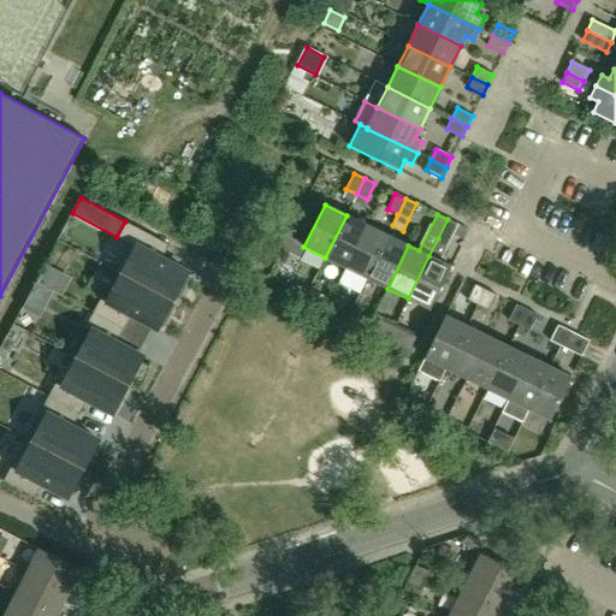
[(345,268),(367,225),(347,215),(325,258),(345,268)]
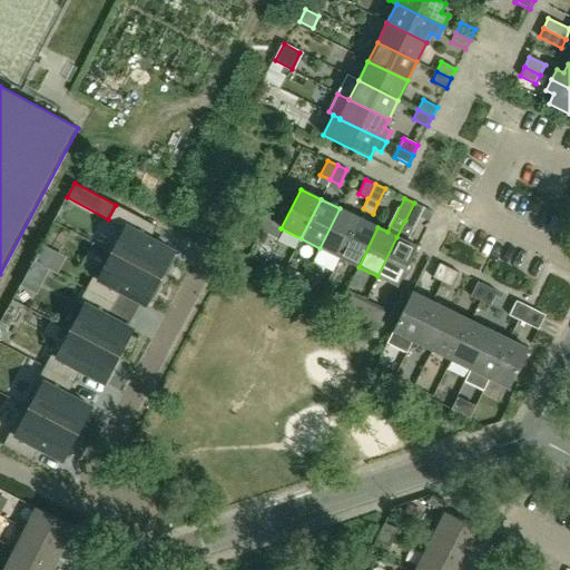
[(416,247),(406,242),(423,207),(414,203),(405,220),(396,237),(377,276),(397,286),(414,252),(416,247)]
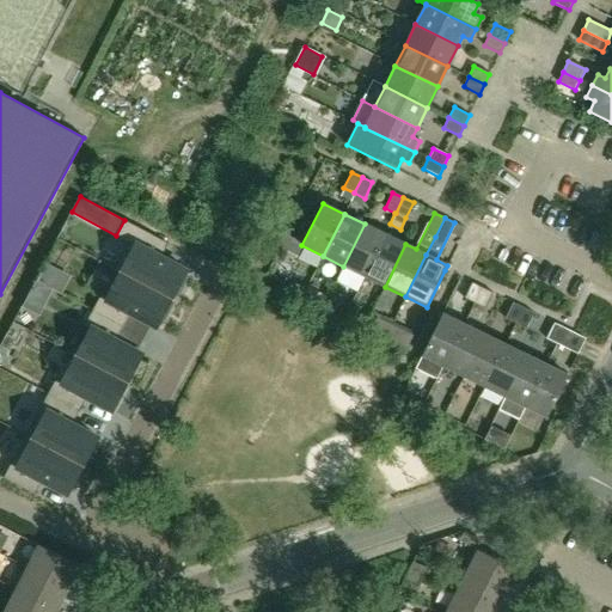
[(187,271),(161,257),(169,244),(124,220),(116,236),(129,243),(114,270),(121,274),(121,273),(171,299),(173,295),(178,297),(188,279),(183,276),(187,271)]
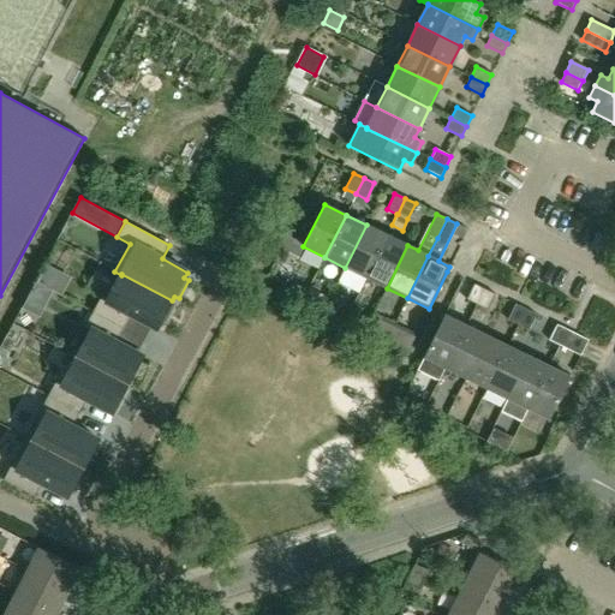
[(366,278),(387,236),(366,225),(345,268),(366,278)]
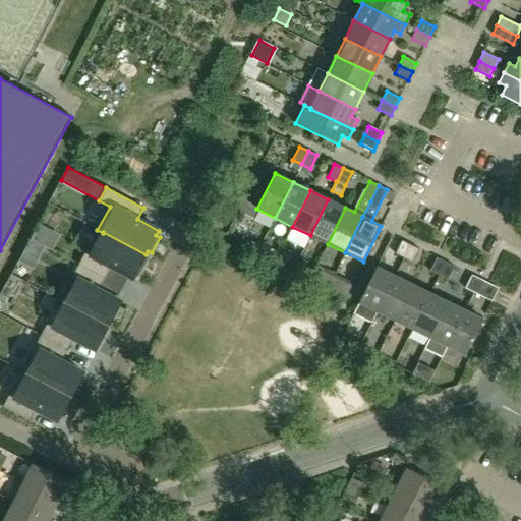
[(328,244),(345,208),(328,199),(310,235),(328,244)]
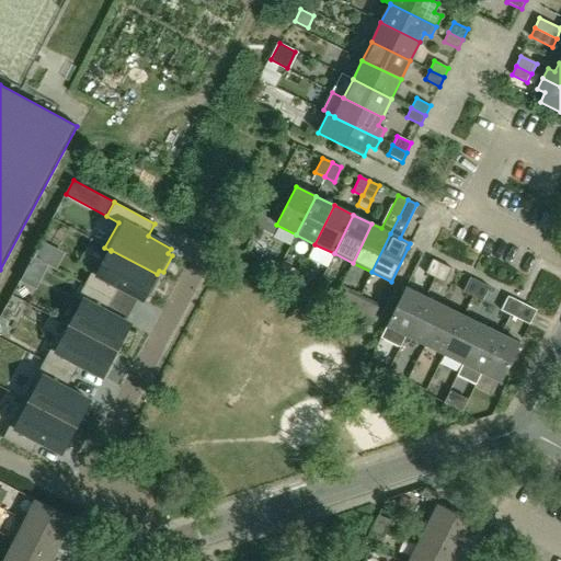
[(155,278),(157,274),(111,250),(111,251),(98,274),(92,272),(84,285),(113,300),(119,288),(142,300),(146,295),(149,297),(158,281),(155,278)]
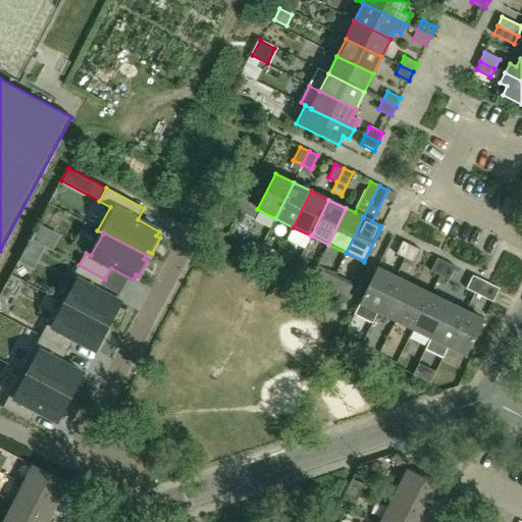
[(396,255),(404,259),(411,245),(402,241),(396,255)]
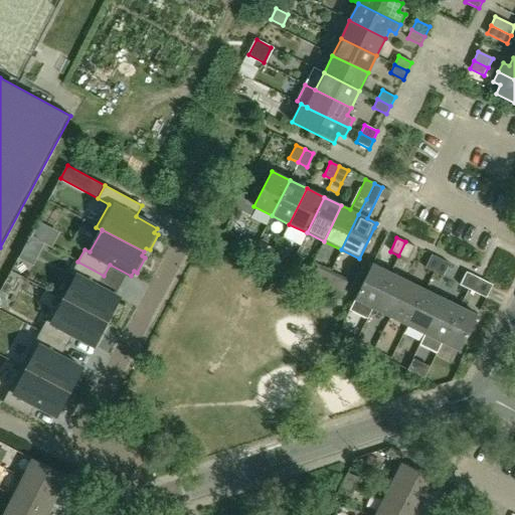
[(405,241),(398,255),(407,260),(414,246),(405,241)]
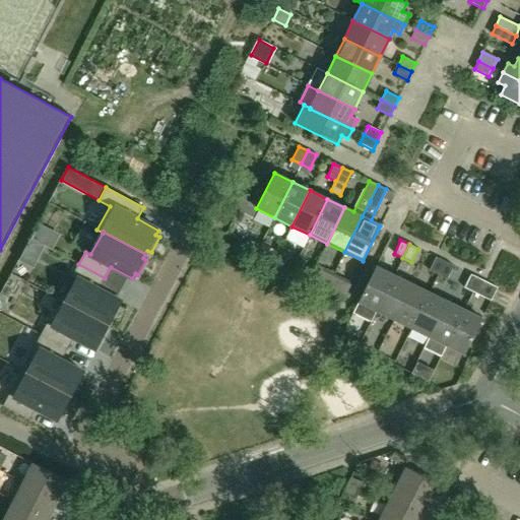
[(429,270),(438,275),(444,261),(436,257),(429,270)]
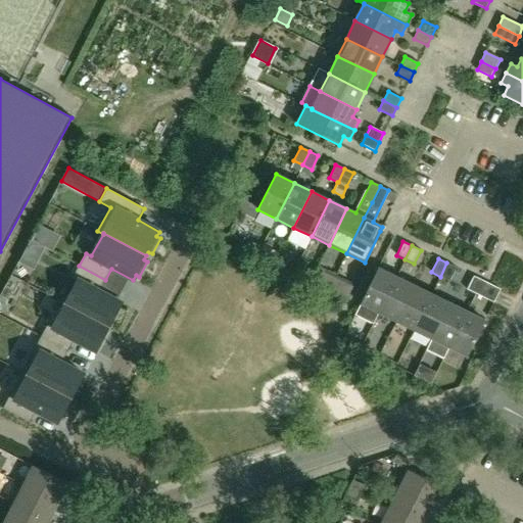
[(446,263),(440,277),(449,281),(456,268),(446,263)]
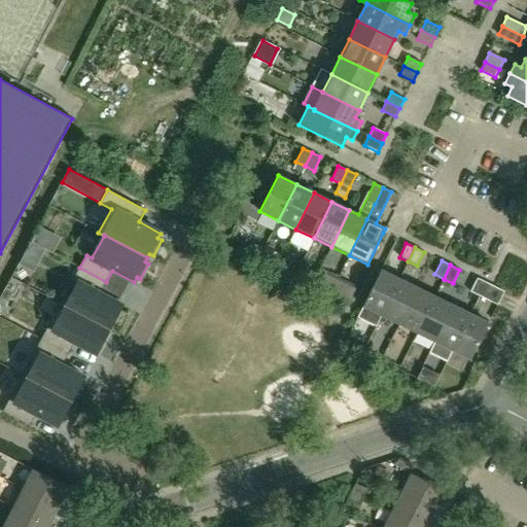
[(121,306),(100,293),(106,282),(79,268),(72,281),(78,283),(66,307),(109,329),(121,306)]
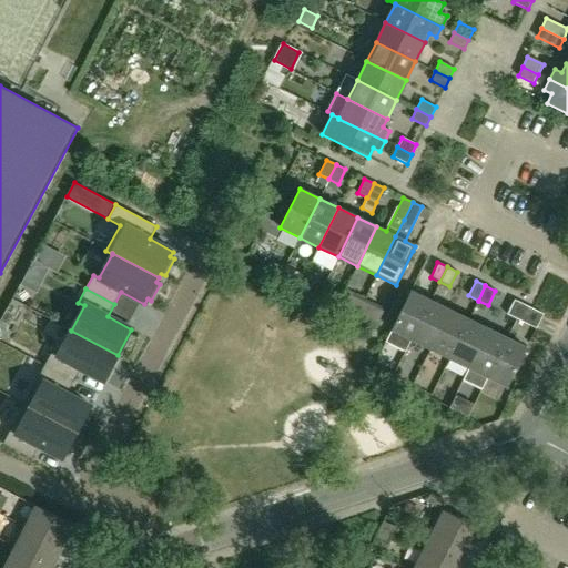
[(405,352),(412,341),(430,301),(411,291),(385,342),(405,352)]
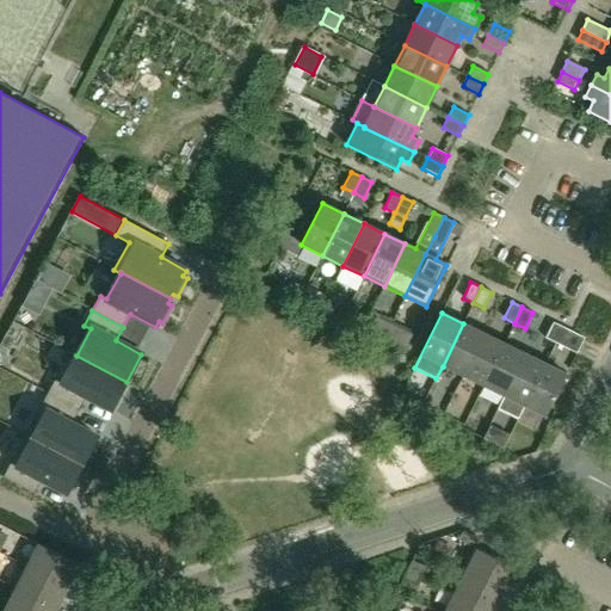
[(555,344),(563,327),(553,322),(545,338),(555,344)]
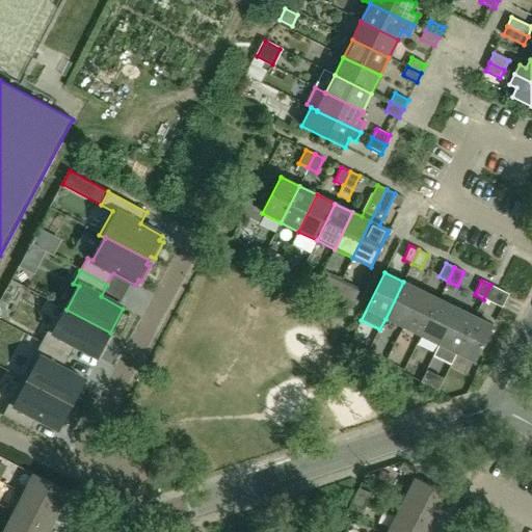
[(403,327),(421,291),(403,282),(386,319),(403,327)]
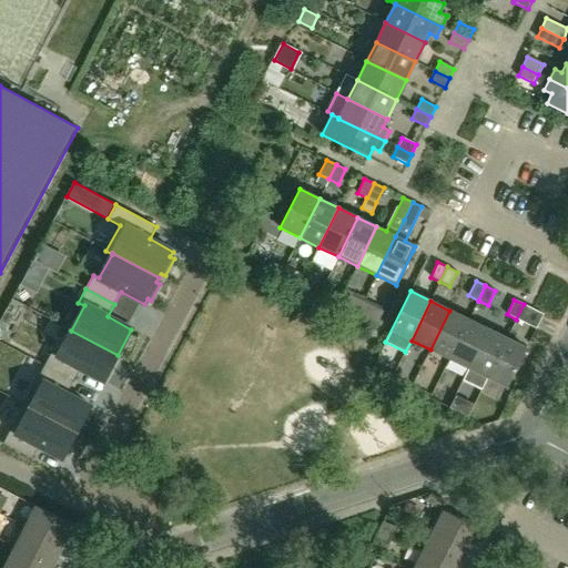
[(531,308),(524,304),(516,320),(535,328),(541,316),(543,314),(531,308)]
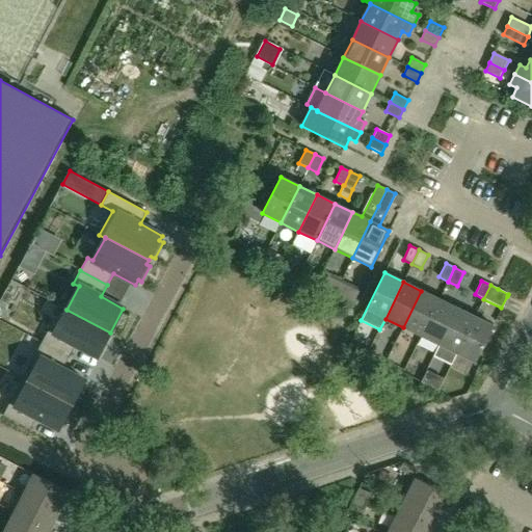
[(421,336),(439,299),(421,291),(403,327),(421,336)]
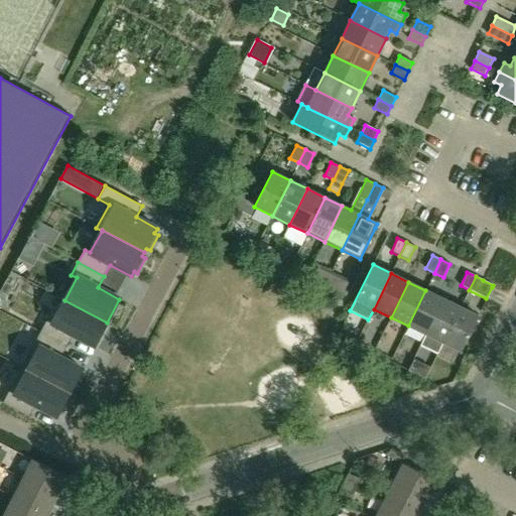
[(425,335),(443,299),(425,290),(408,326),(425,335)]
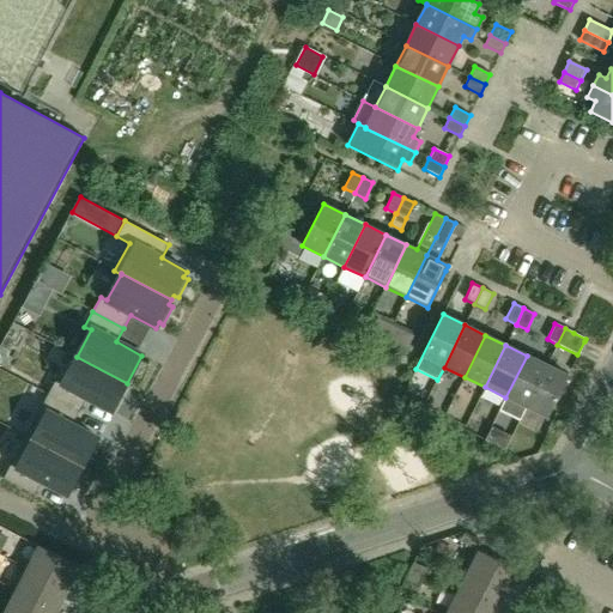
[(527,407),(547,365),(527,356),(505,398),(499,410),(521,420),(527,407)]
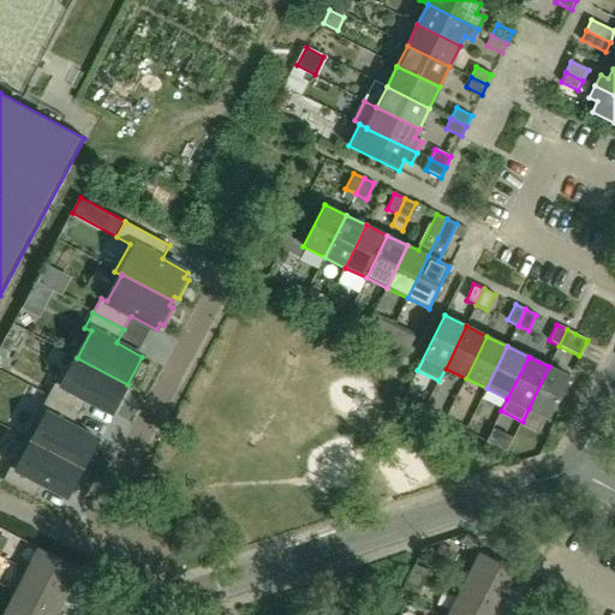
[(112,413),(127,384),(77,358),(63,384),(57,381),(48,396),(79,413),(87,400),(112,413)]
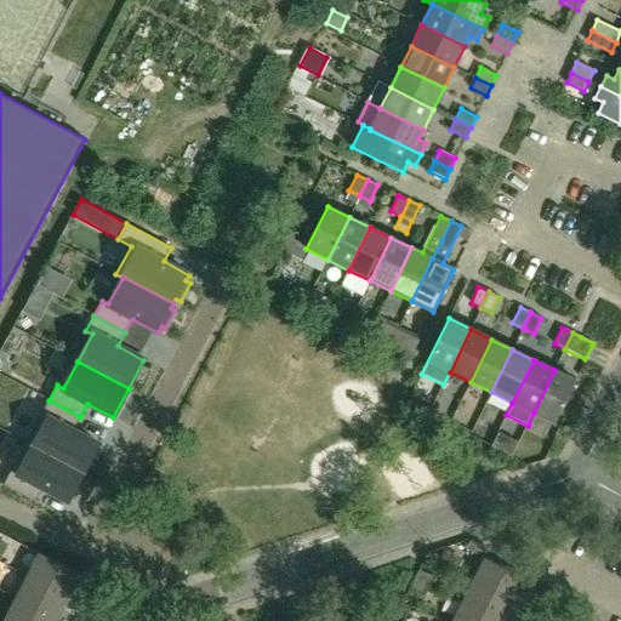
[(554,423),(576,381),(554,370),(534,412),(554,423)]
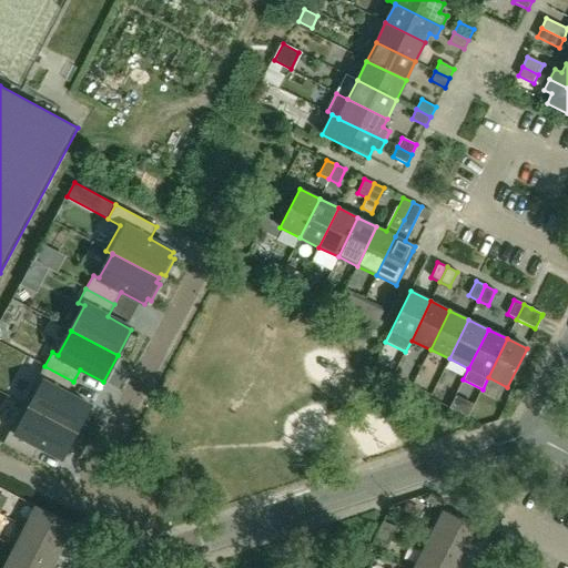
[(90,406),(67,394),(73,382),(44,366),(23,405),(77,433),(90,406)]
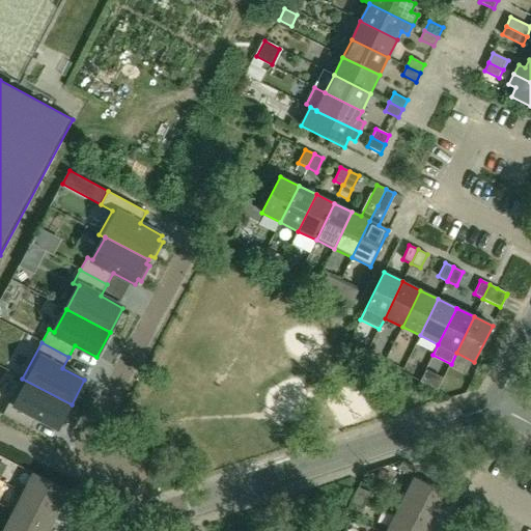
[(70,409),(72,404),(22,379),(2,415),(29,429),(36,417),(58,429),(60,424),(64,426),(73,411),(70,409)]
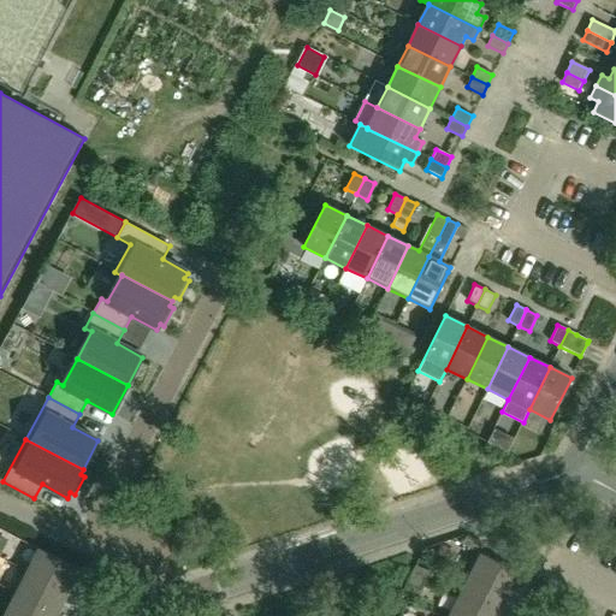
[(481,543),(467,535),(462,545),(477,552),(481,543)]
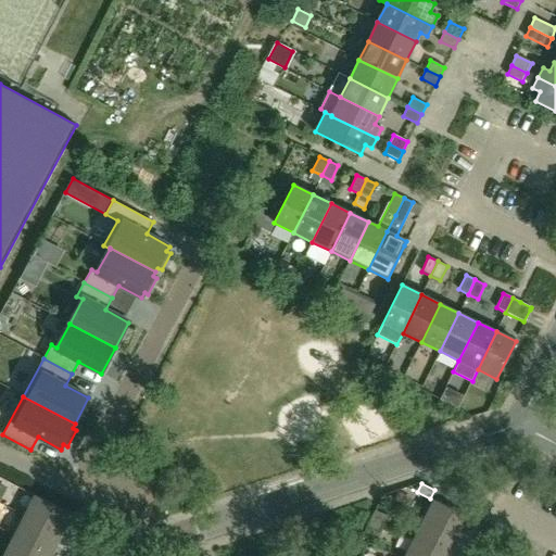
[(406,505),(411,497),(397,491),(394,498),(406,505)]
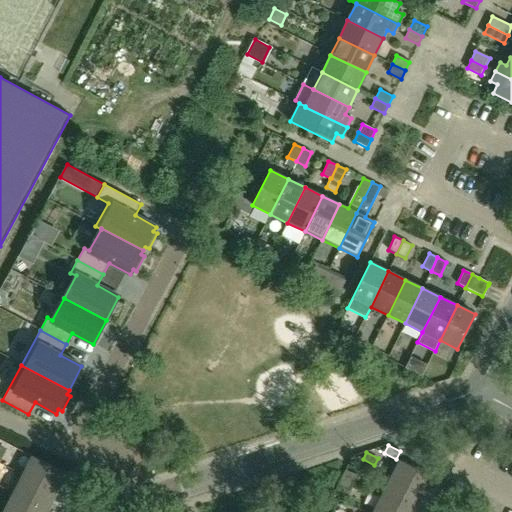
[(61,485),(67,474),(31,456),(21,475),(71,500),(75,492),(61,485)]
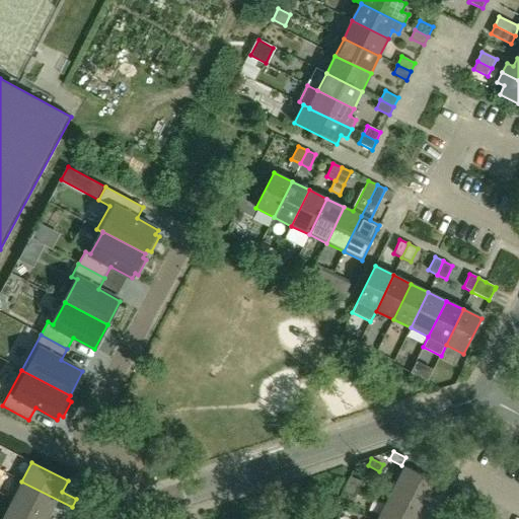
[(431,504),(431,503),(440,485),(404,466),(395,486),(431,504)]
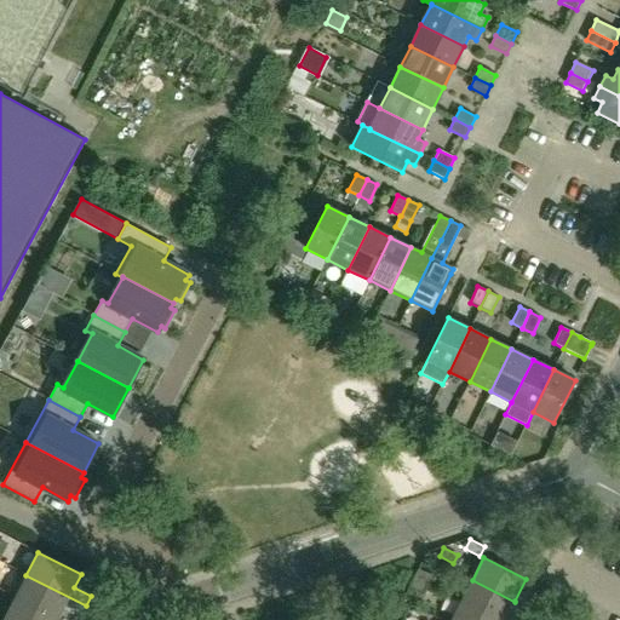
[(418,568),(413,578),(428,585),(432,575),(418,568)]
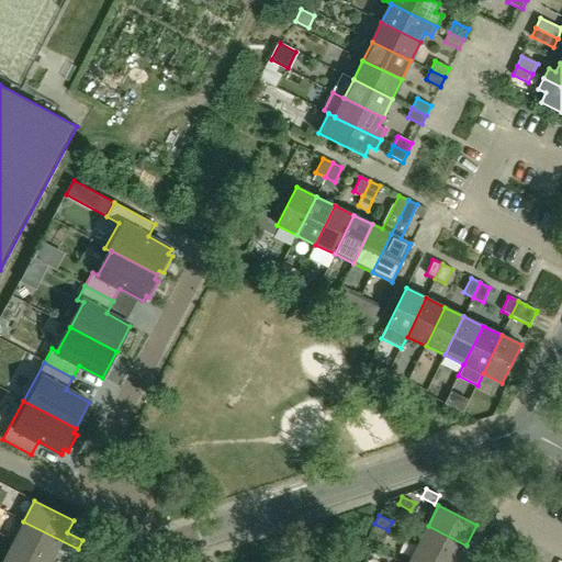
[(78,549),(23,521),(13,541),(53,561),(58,550),(74,558),(75,557),(78,549)]
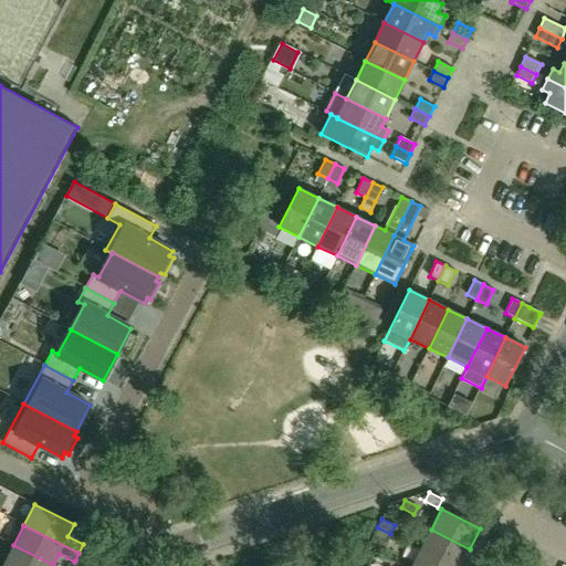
[(390,534),(377,527),(373,536),(386,543),(390,534)]
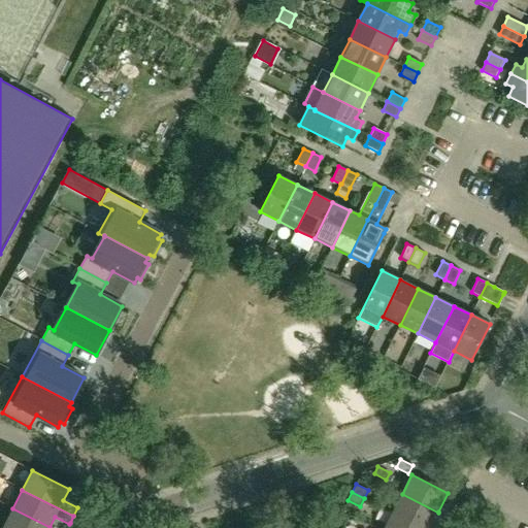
[(422,527),(430,527),(439,512),(438,512),(438,513),(402,494),(392,513),(422,527)]
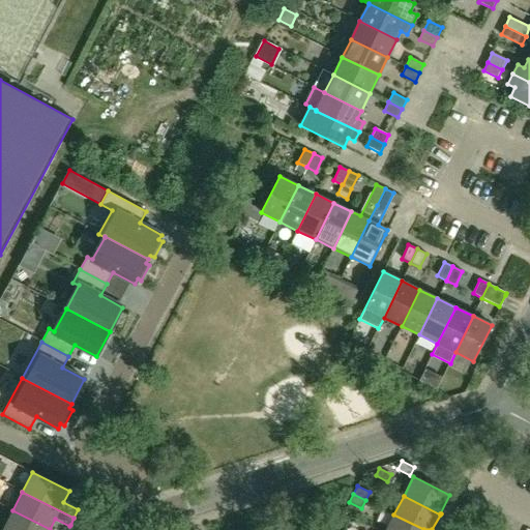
[(49,529),(50,529),(12,510),(3,529),(4,529),(49,529)]
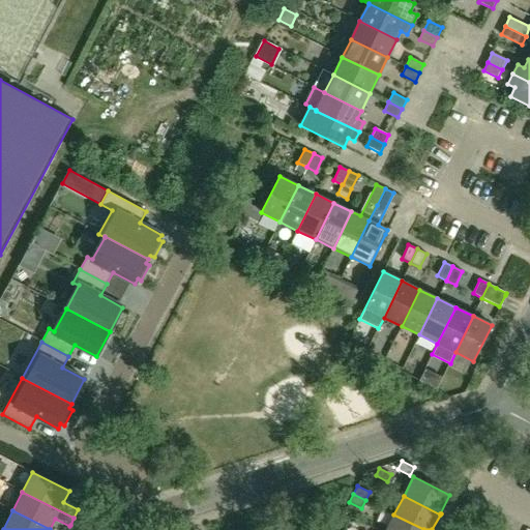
[(423,529),(393,514),(385,529),(423,529)]
